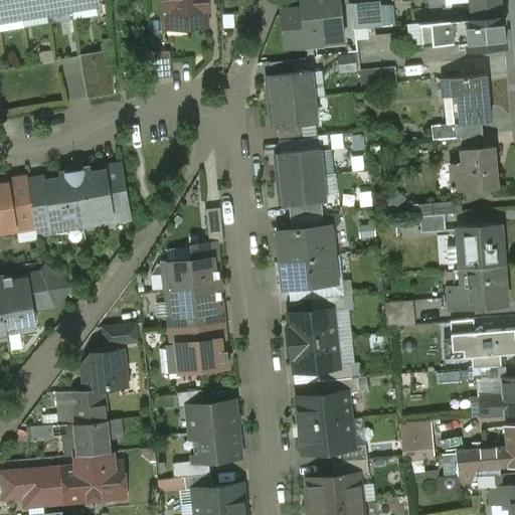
[(0,0),(0,17),(21,14),(19,0),(0,0)]
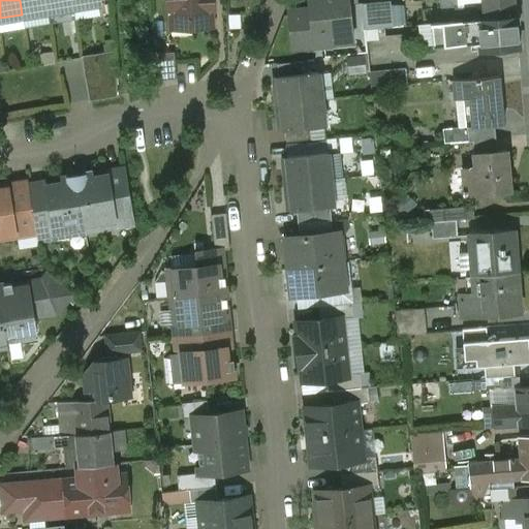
[(20,0),(22,14),(23,14),(48,10),(45,0),(20,0)]
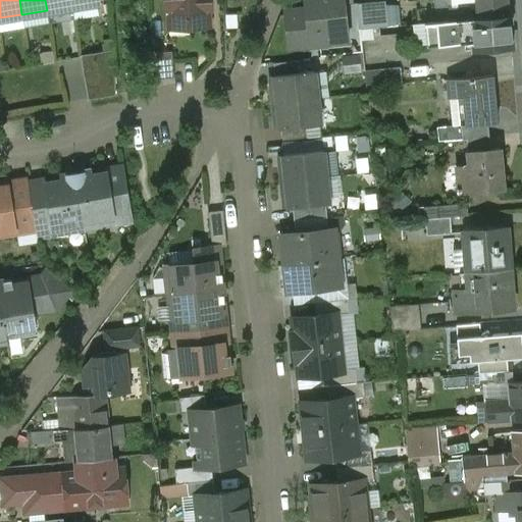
[(45,0),(47,10),(71,5),(70,0),(45,0)]
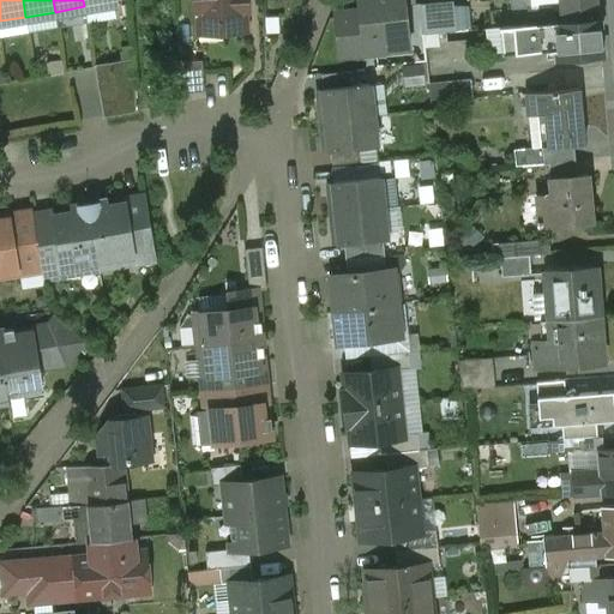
[(194,0),(196,11),(200,10),(200,28),(223,26),(223,31),(247,30),(246,11),(248,10),(247,0),(194,0)]
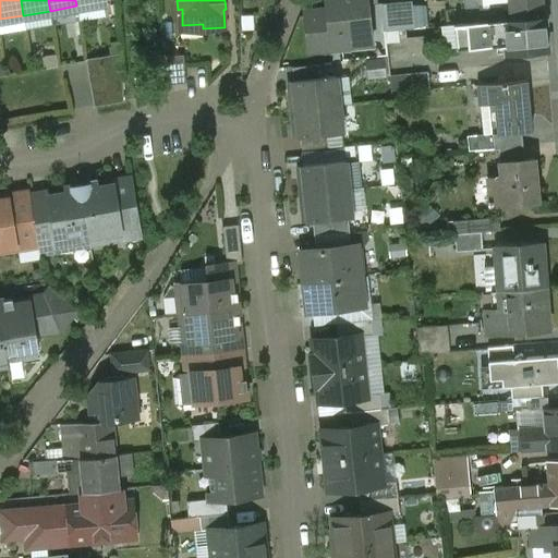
[(367,0),(325,0),(326,9),(313,11),(314,15),(304,15),(307,45),(322,44),(323,48),(354,45),(354,40),(372,38),(367,0)]
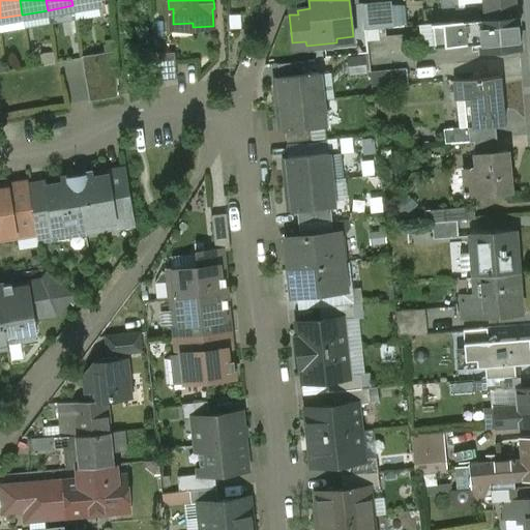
[(514,0),(483,0),(484,11),(486,19),(517,16),(514,0)]
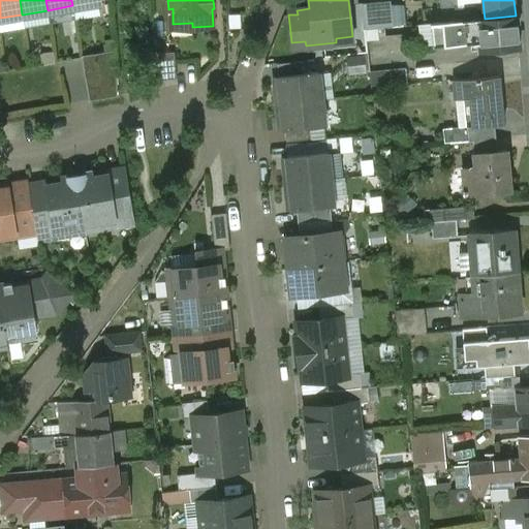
[(375,3),(363,4),(365,26),(377,25),(376,11),(375,3)]
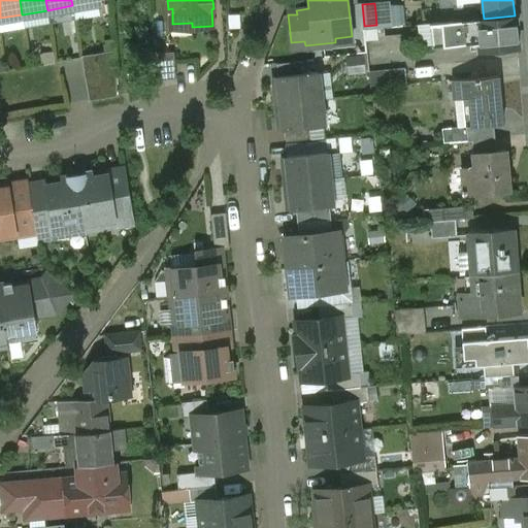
[(473,7),(454,9),(455,22),(477,20),(484,19),(483,11),(473,11),(473,7)]
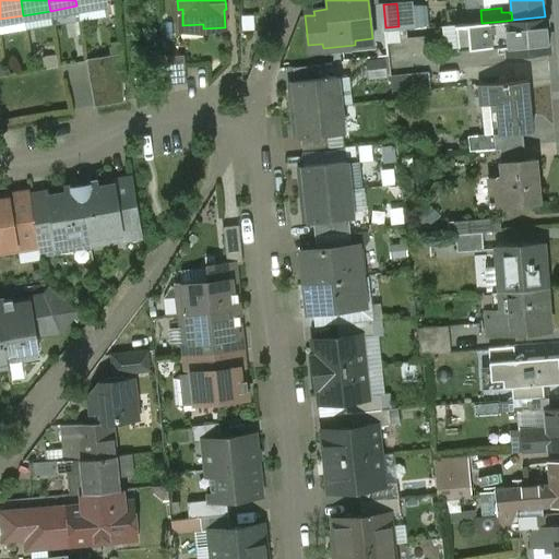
[(414,10),(397,12),(399,26),(385,27),(387,32),(416,28),(414,10)]
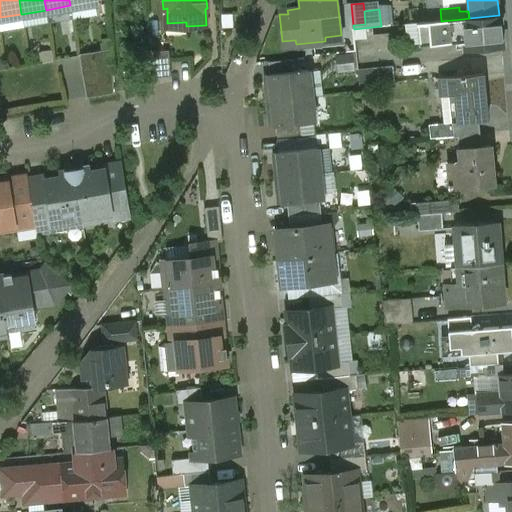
[(469,18),(463,19),(464,40),(465,51),(502,47),(499,15),(469,18)]
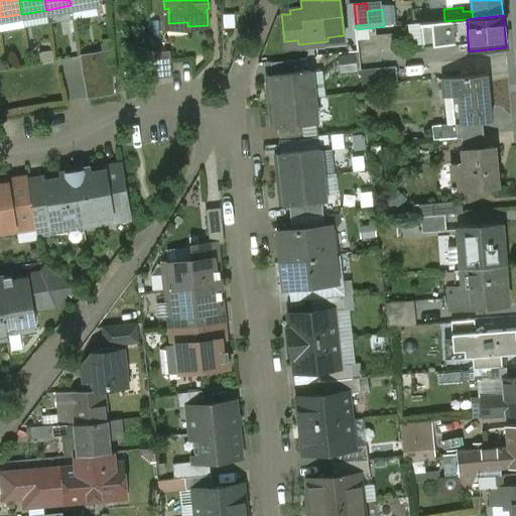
[(444,21),(421,23),(423,45),(447,43),(447,41),(468,40),(467,19),(444,21)]
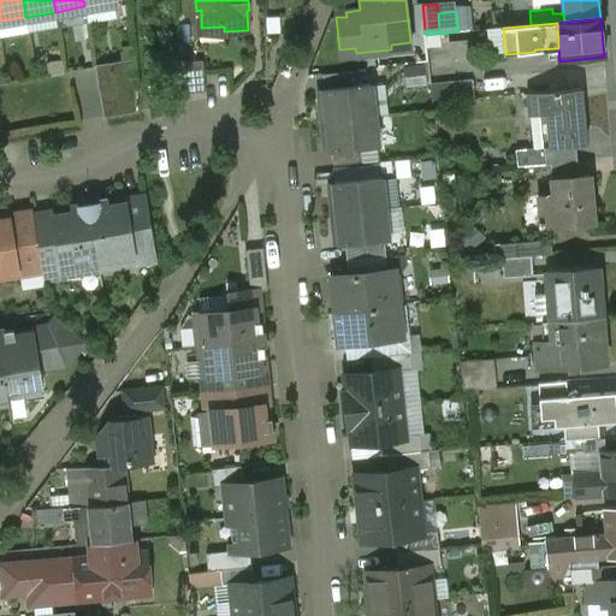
[(203,60),(182,63),(184,94),(206,92),(203,60)]
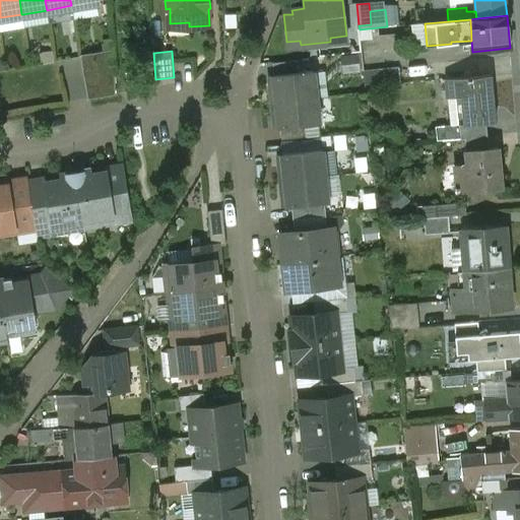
[(111,52),(83,57),(90,99),(115,94),(111,52)]
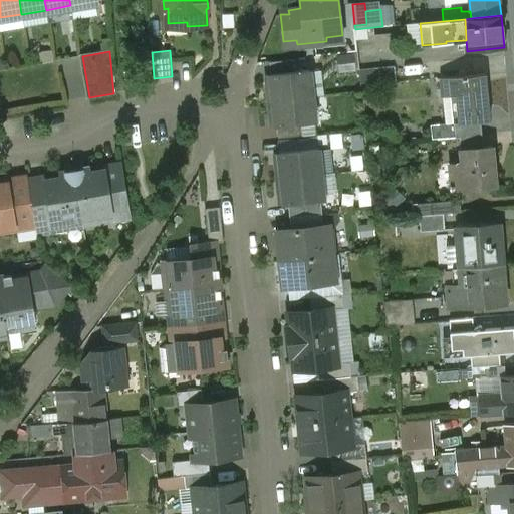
[(393,52),(357,55),(358,69),(394,66),(393,52)]
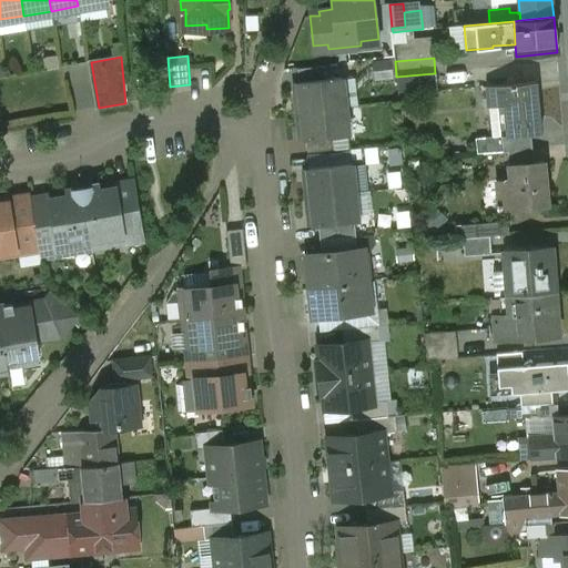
[(324,67),(297,69),(298,82),(325,80),(324,67)]
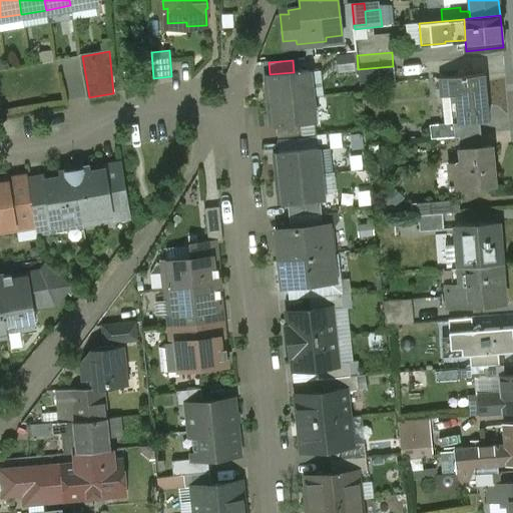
[(270,74),(269,74),(271,85),(267,86),(268,101),(312,96),(309,70),(294,72),(270,74)]
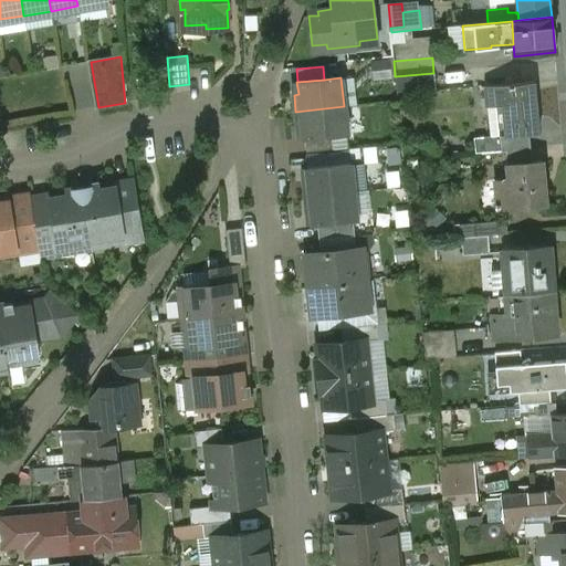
[(534,82),(484,86),(485,106),(488,106),(502,105),(504,135),(505,136),(528,134),(538,133),(534,82)]
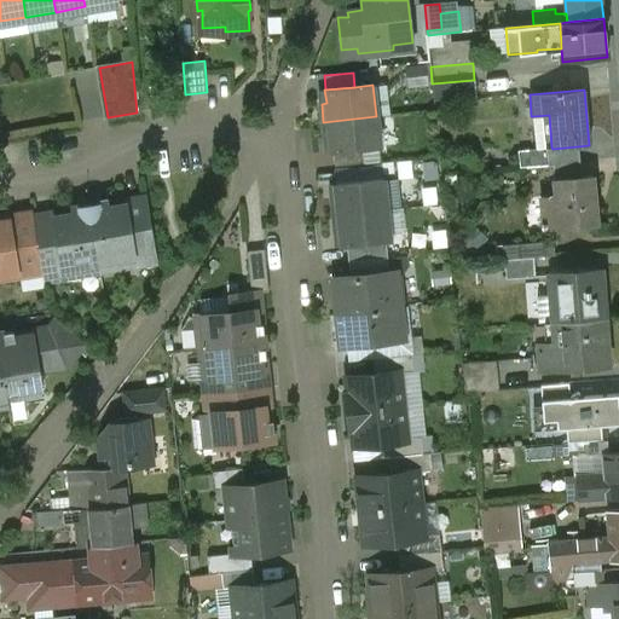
[(549,115),(533,116),(537,149),(545,149),(551,148),(549,115)]
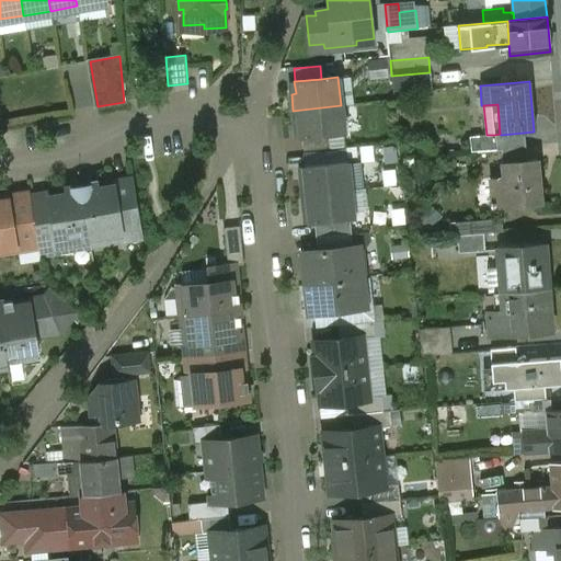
[(341,105),(293,111),(295,126),(299,126),(300,138),(328,135),(344,134),(341,105)]
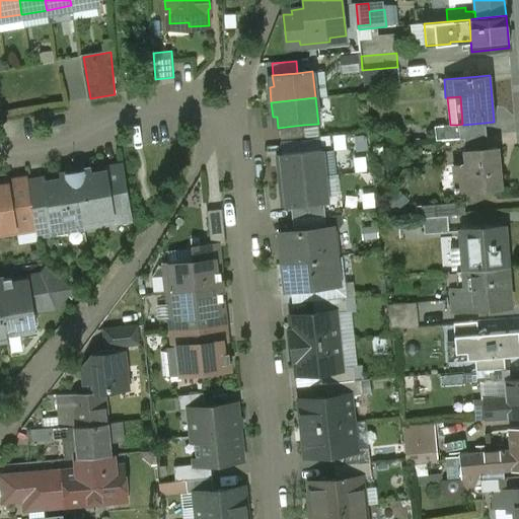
[(485,123),(463,125),(462,124),(457,125),(459,138),(459,139),(464,138),(487,136),(485,123)]
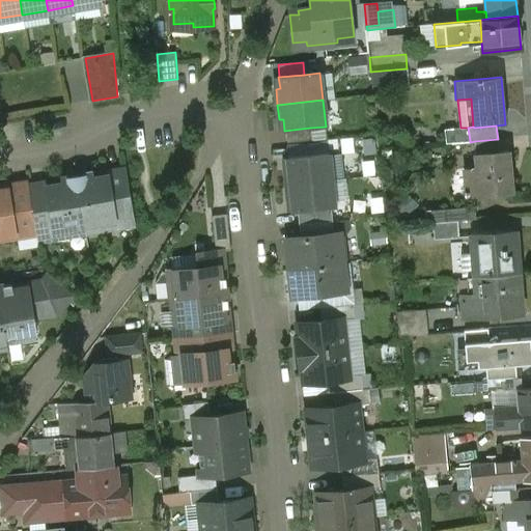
[(310,128),(285,131),(287,143),(312,140),(310,128)]
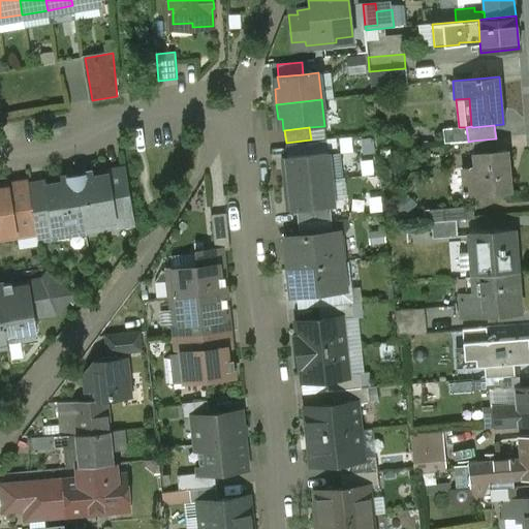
[(459,127),(442,129),(444,143),(468,141),(466,127),(459,127)]
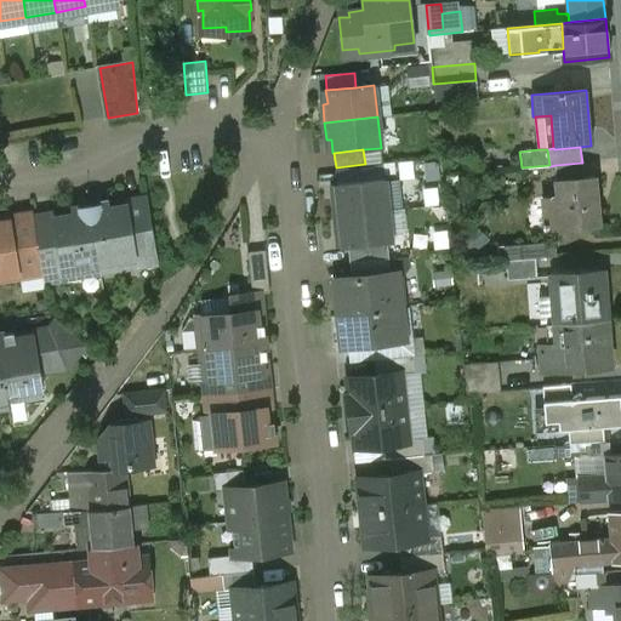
[(582,163),(556,165),(557,180),(584,177),(582,163)]
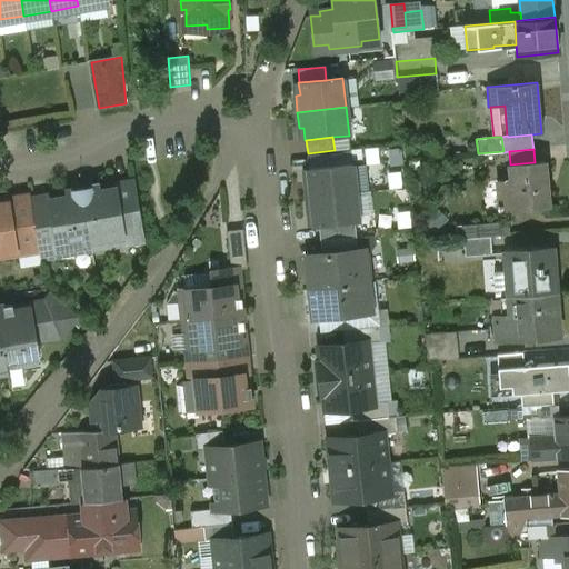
[(535,162),(510,165),(511,180),(499,181),(501,203),(498,205),(498,209),(501,209),(501,210),(549,206),(545,161),(535,162)]
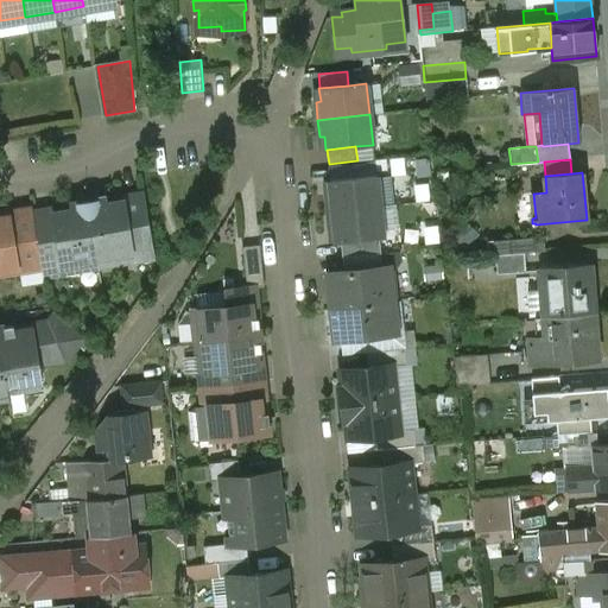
[(377,176),(329,181),(330,194),(325,195),(328,213),(380,207),(377,176)]
